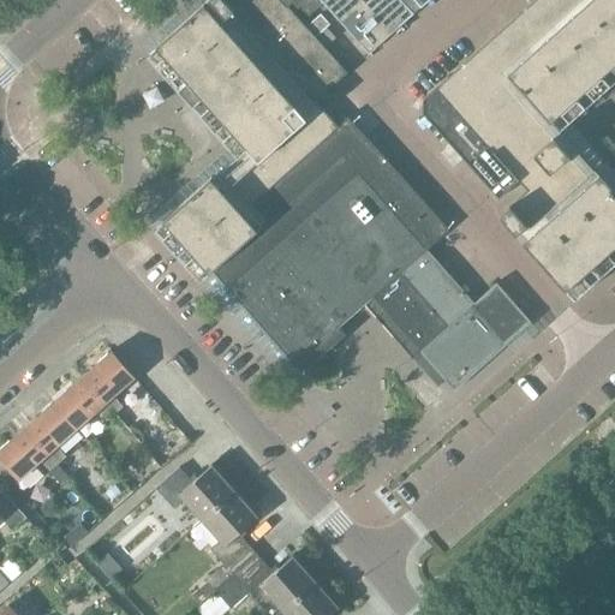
[(346,335),(339,327),(372,298),(422,352),(455,390),(457,389),(530,323),(531,323),(531,322),(497,284),(475,303),(427,250),(449,231),(348,118),(339,126),(316,101),(317,101),(257,34),(227,0),(208,0),(156,47),(248,149),(214,179),(212,177),(162,221),(210,273),(300,374),(346,335)]
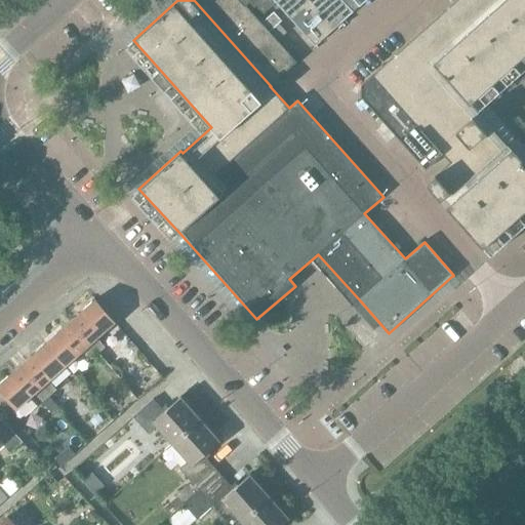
[(194,0),(219,29),(271,86),(296,63),(270,32),(282,22),(274,12),(260,24),(250,11),(240,0),(194,0)]
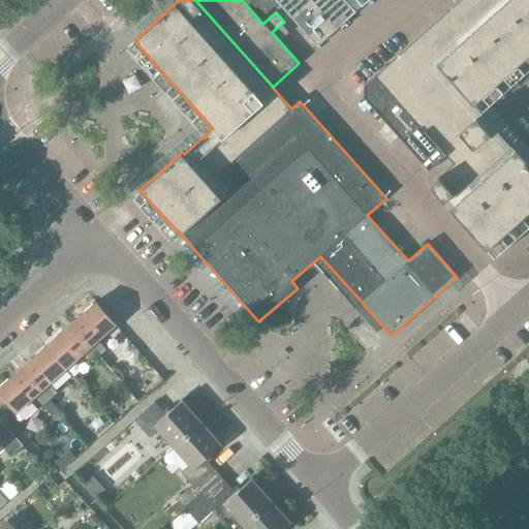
[(278,3),(279,3),(276,0),(242,0),(252,11),(259,6),(267,14),(278,3)]
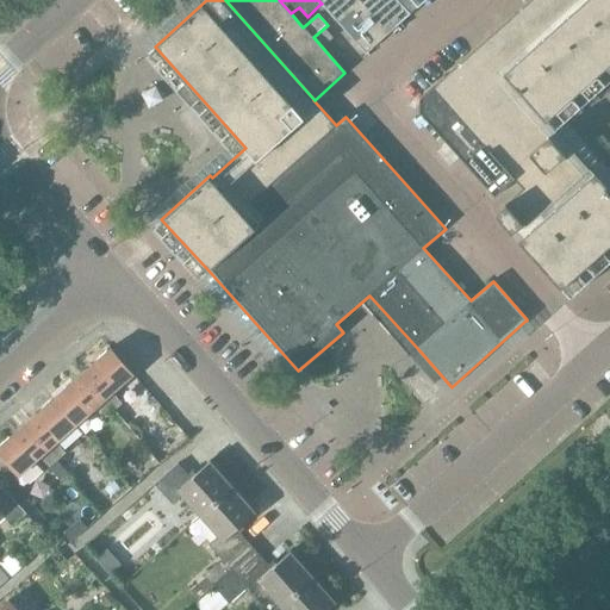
[(318,0),(322,4),(321,4),(366,54),(411,14),(398,0),(318,0)]
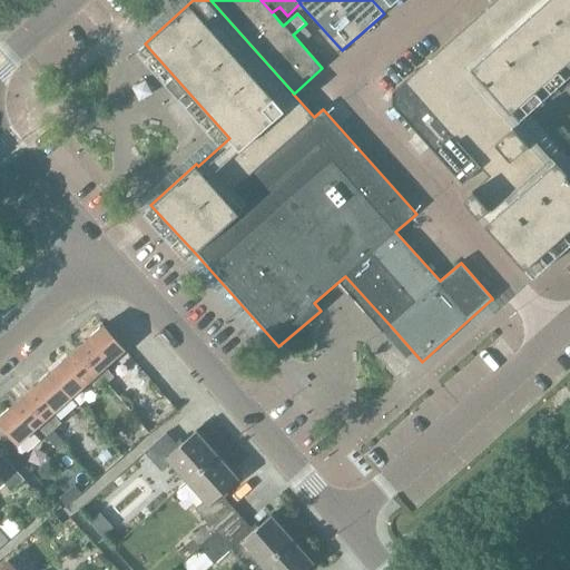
[(462,199),(524,269),(526,268),(569,229),(569,175),(557,160),(554,163),(510,114),(569,59),(569,0),(495,0),(392,92),(392,105),(463,185),(481,168),(489,176),(462,199)]
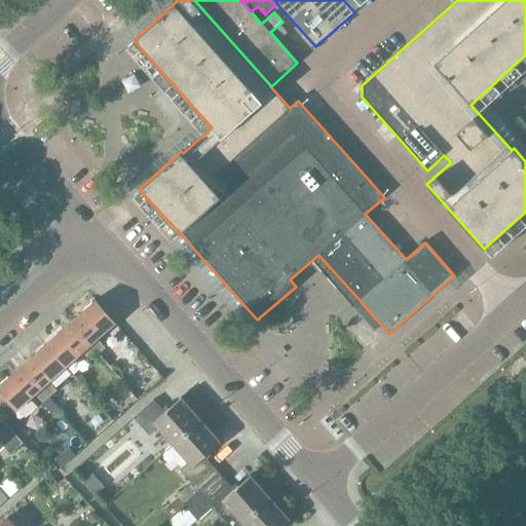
[(70,323),(99,354),(108,347),(104,342),(102,344),(98,339),(115,324),(96,300),(70,323)]
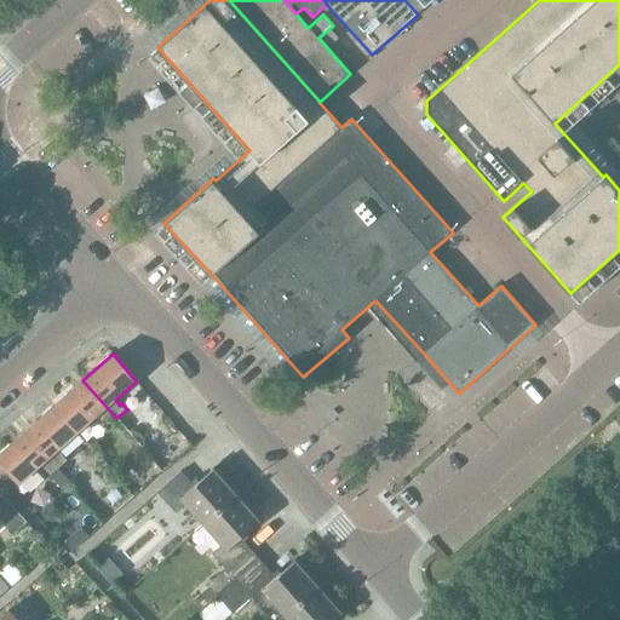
[(55,406),(78,432),(99,414),(104,420),(102,422),(107,428),(116,418),(82,380),(55,406)]
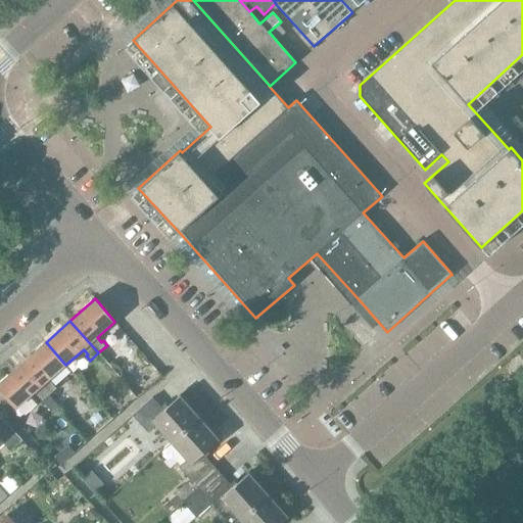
[(53,399),(59,407),(68,399),(54,383),(53,385),(48,380),(65,365),(46,342),(21,364),(53,399)]
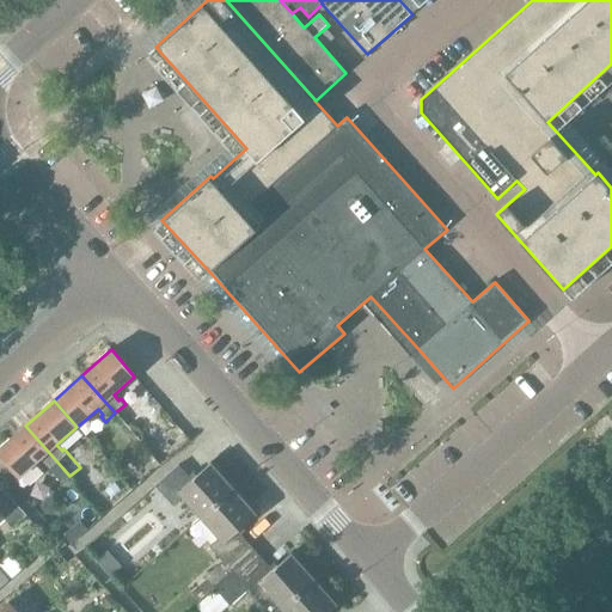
[(62,467),(25,426),(0,447),(0,454),(20,477),(41,459),(54,475),(62,467)]
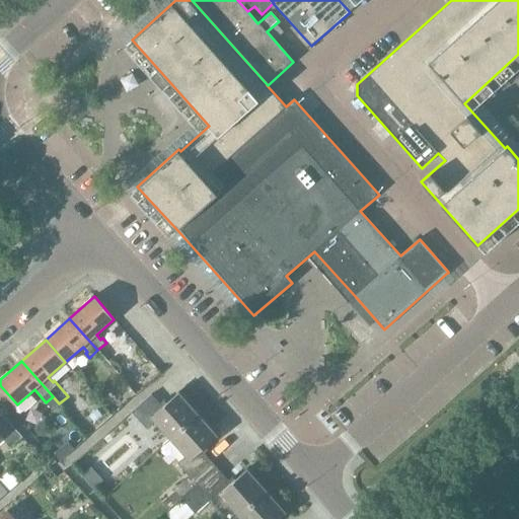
[(171,439),(199,415),(179,392),(162,408),(151,394),(132,413),(147,429),(156,422),(171,439)]
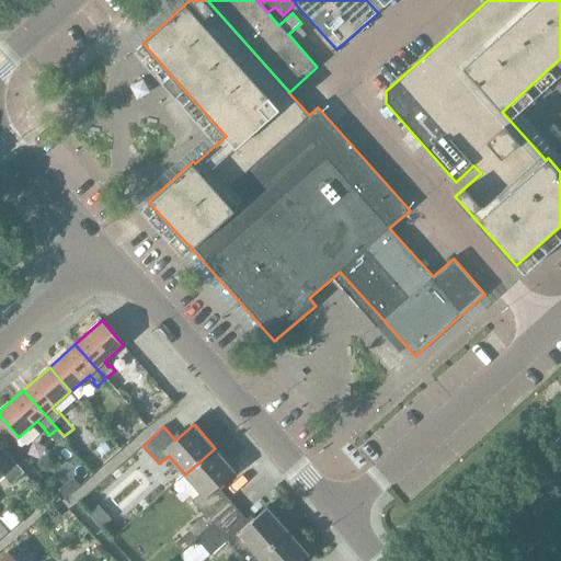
[(0,473),(2,472),(11,483),(24,472),(0,445),(0,473)]
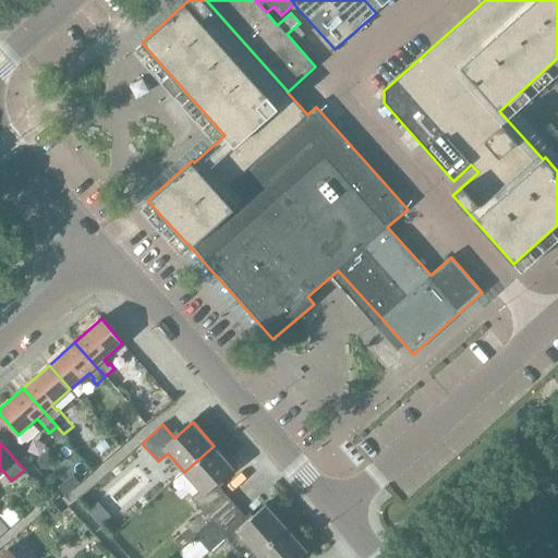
[(214,446),(184,472),(201,490),(191,499),(203,512),(187,526),(195,535),(211,521),(207,517),(228,498),(217,485),(234,469),(214,446)]
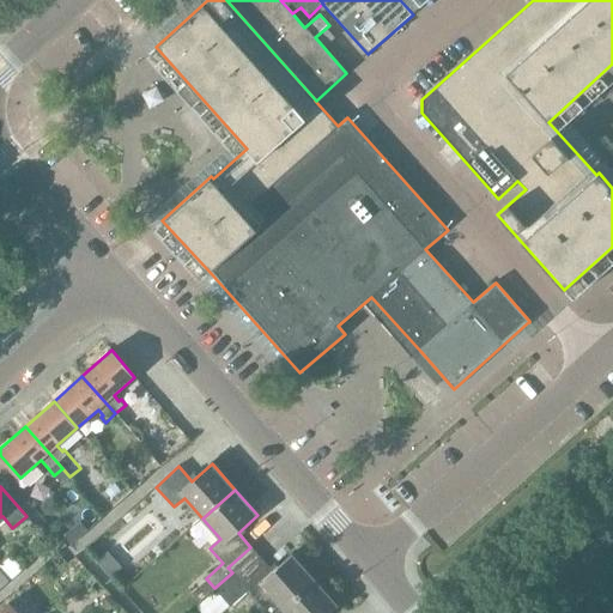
[(228,568),(232,572),(237,578),(260,558),(250,547),(228,568)]
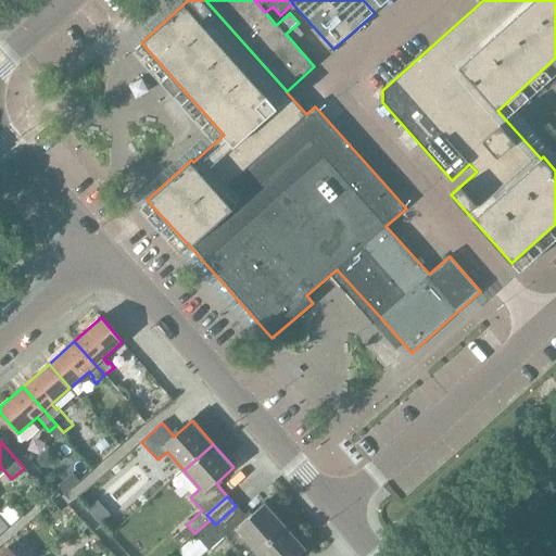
[(265,503),(248,518),(236,506),(215,525),(211,519),(194,533),(210,551),(226,536),(230,542),(240,534),(256,552),(286,526),(265,503)]
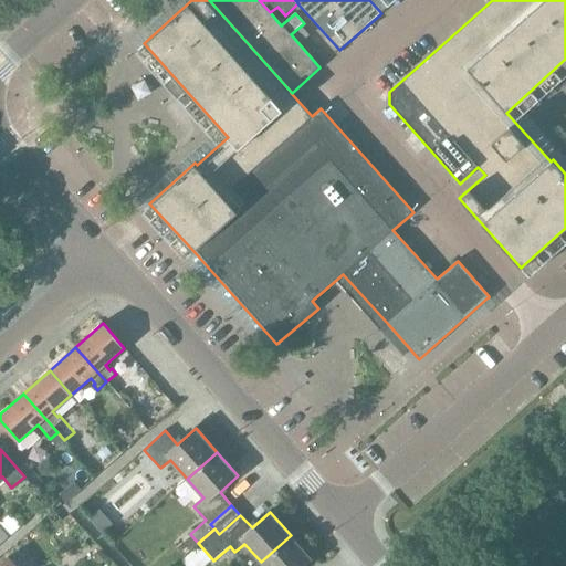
[(4,534),(18,545),(29,534),(17,522),(4,534)]
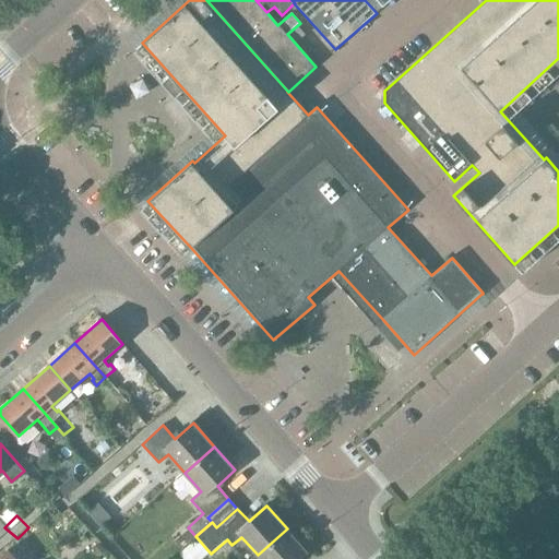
[(300,558),(308,552),(287,528),(258,555),(261,558),(300,558)]
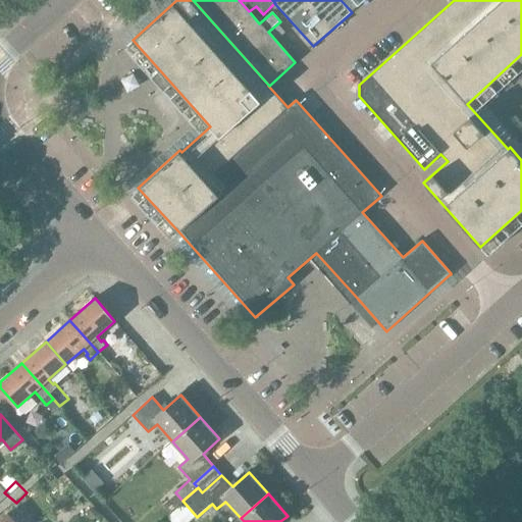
[(0,521),(37,521),(44,516),(37,508),(20,521),(13,521),(7,514),(0,520),(0,521)]
